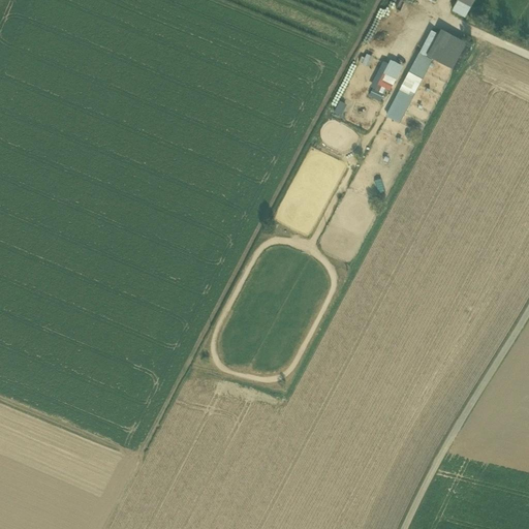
[(475,0),(455,0),(459,2),(471,8),(475,0)]
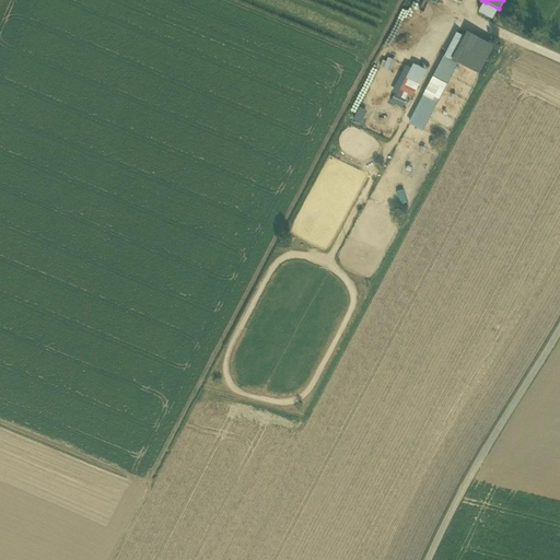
[(492,20),(499,9),(486,2),(479,13),(492,20)]
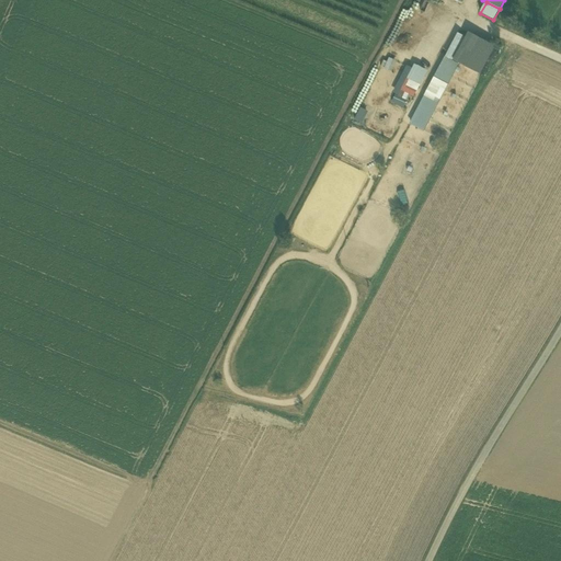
[(445,58),(446,59),(453,61),(465,38),(458,34),(445,58)]
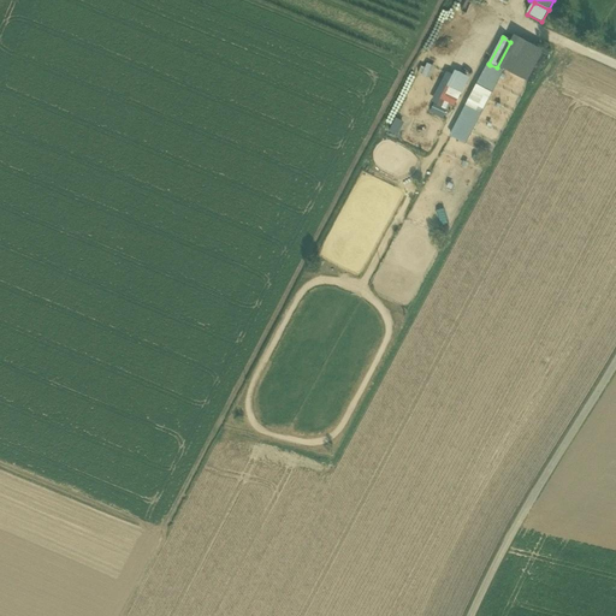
[(504,71),(527,82),(543,54),(514,40),(498,67),(504,71)]
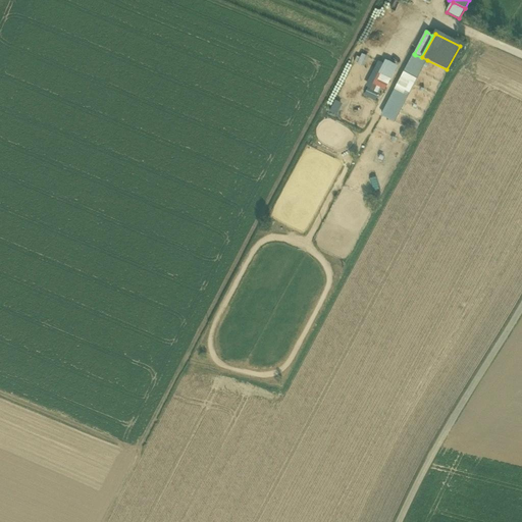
[(369,57),(362,54),(357,64),(365,67),(369,57)]
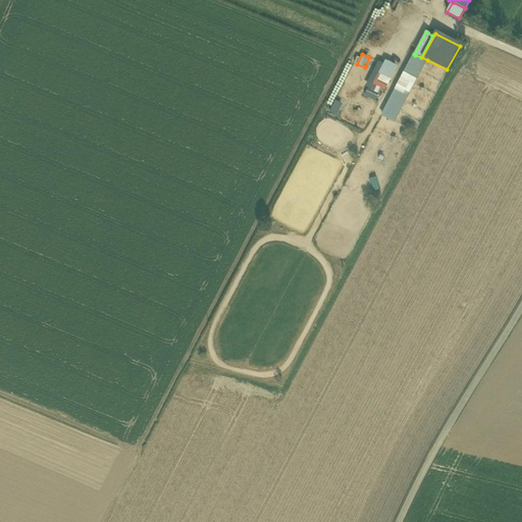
[(427,60),(421,57),(415,55),(382,116),(395,122),(402,110),(427,60)]
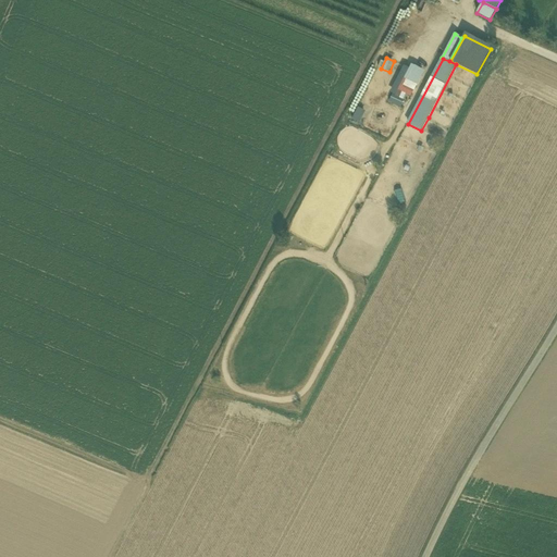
[(410,69),(409,70),(421,76),(424,70),(412,64),(410,69)]
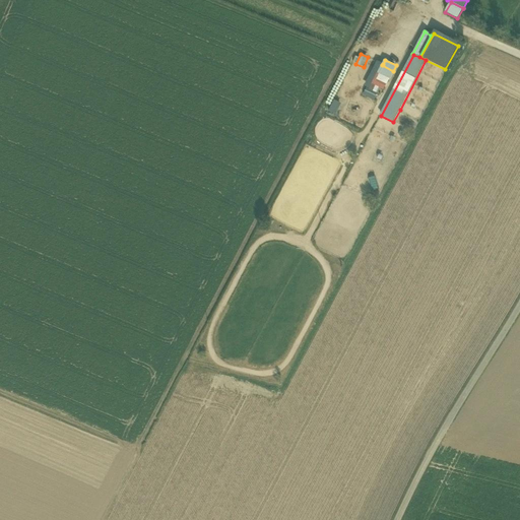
[(367,87),(370,89),(372,84),(382,65),(383,64),(377,61),(364,86),(367,87)]
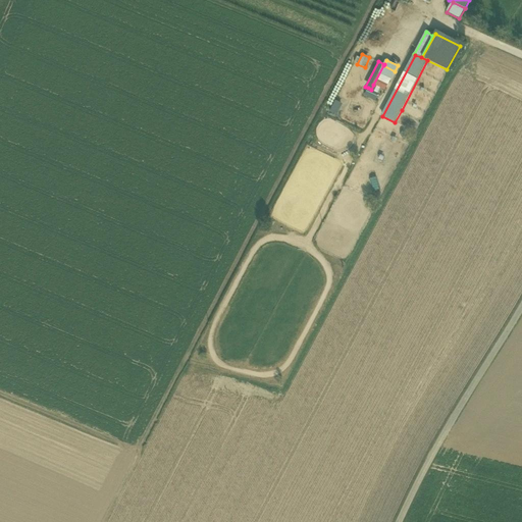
[(381,89),(384,90),(395,71),(383,65),(373,85),(381,89)]
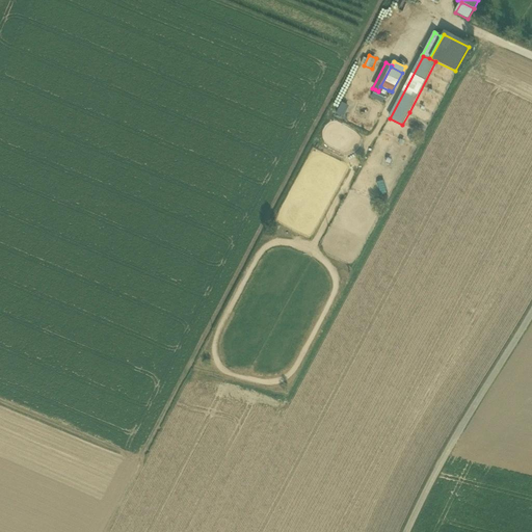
[(389,90),(380,86),(378,91),(387,96),(389,90)]
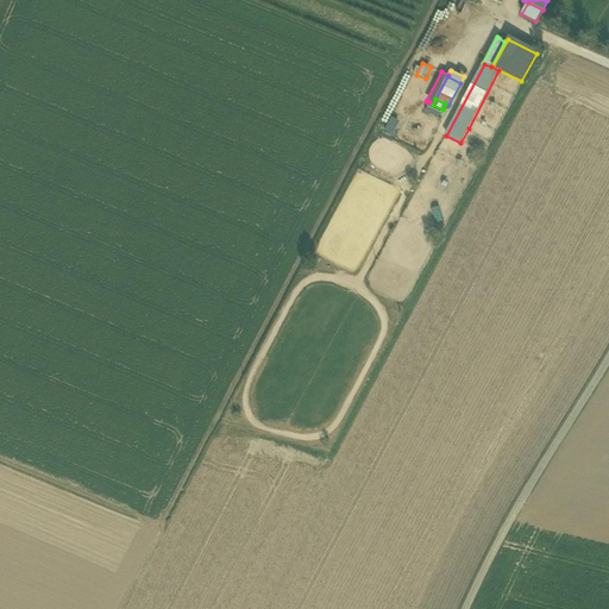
[(433,105),(429,102),(426,112),(439,118),(443,110),(433,105)]
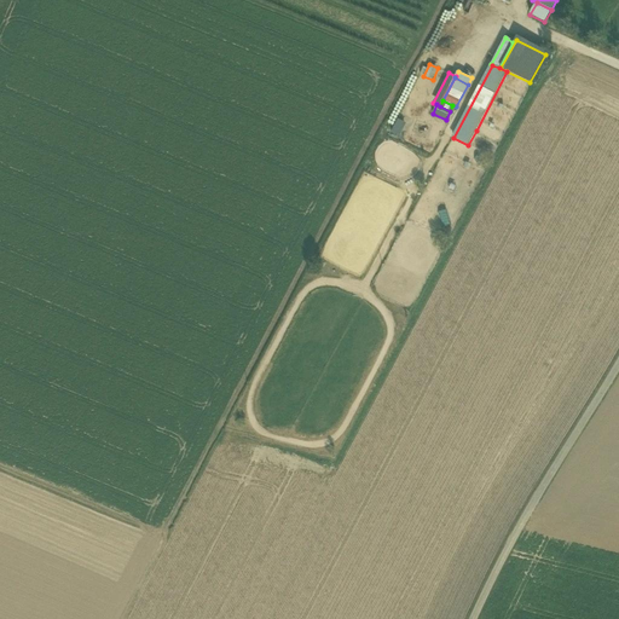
[(406,123),(398,120),(391,133),(400,138),(406,123)]
